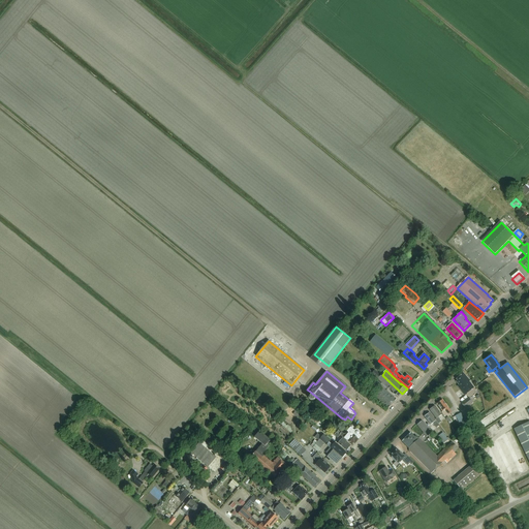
[(374,371),(371,375),(383,387),(385,385),(393,393),(393,394),(398,399),(402,394),(382,375),(380,376),(374,371)]
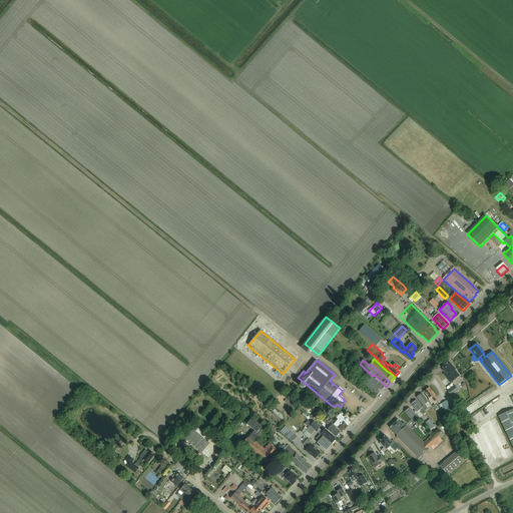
[(449,363),(442,368),(443,370),(442,371),(445,374),(444,375),(451,384),(460,377),(455,371),(456,370),(449,363)]
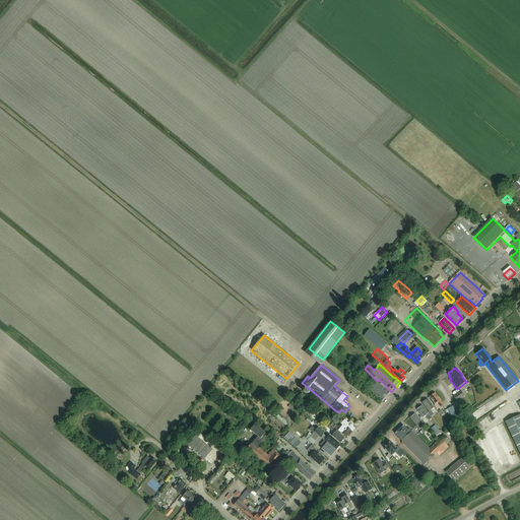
[(375,380),(371,384),(386,398),(390,394),(375,380)]
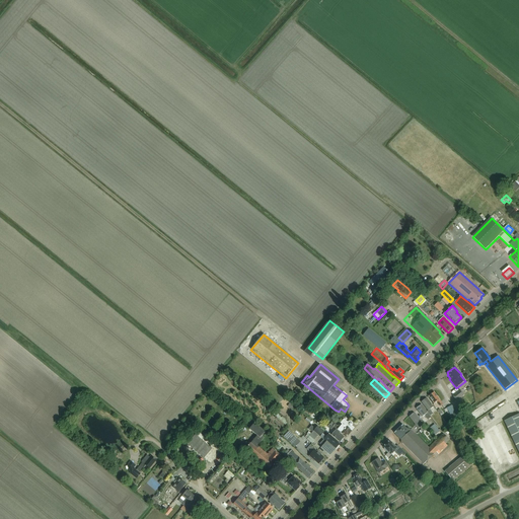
[(370,383),(366,388),(381,401),(385,397),(370,383)]
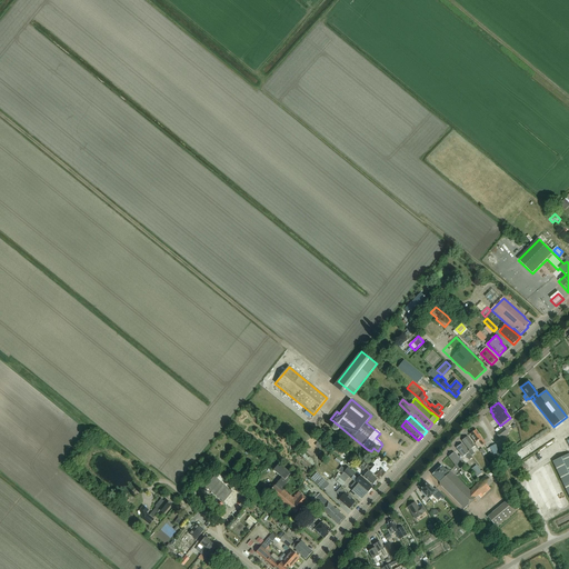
[(340,431),(339,430),(339,429),(338,428),(337,427),(336,426),(335,426),(332,426),(331,427),(330,428),(329,429),(329,431),(329,433),(330,435),(331,436),(332,436),(335,437),(336,437),(338,436),(339,435),(339,433),(340,431)]
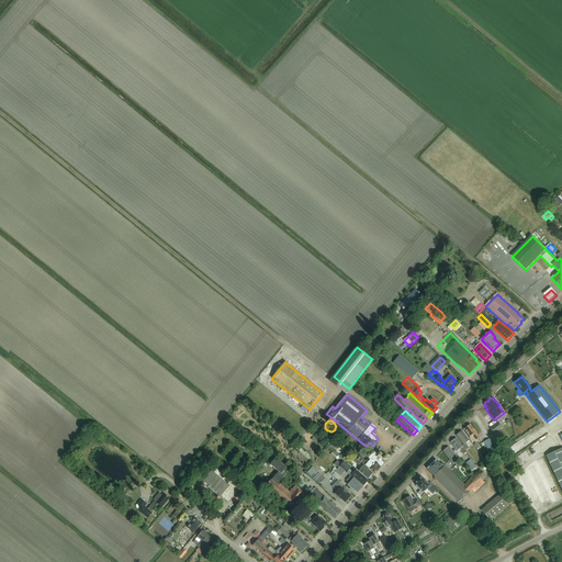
[(494,435),(502,428),(497,423),(490,429),(494,435)]
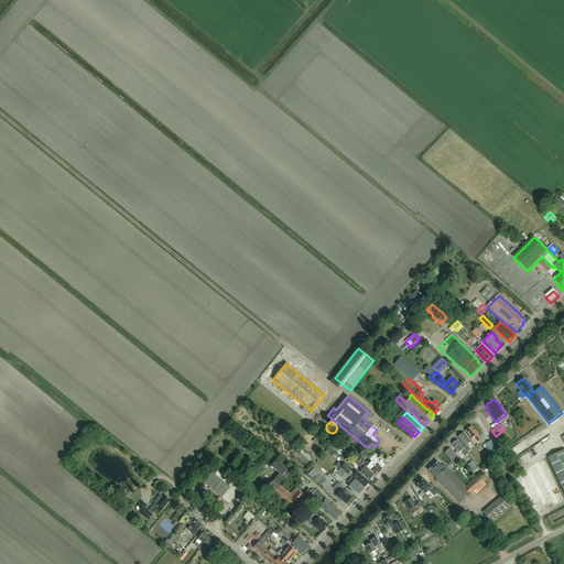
[(478,442),(481,440),(477,435),(472,426),(466,431),(472,440),(475,437),(478,442)]
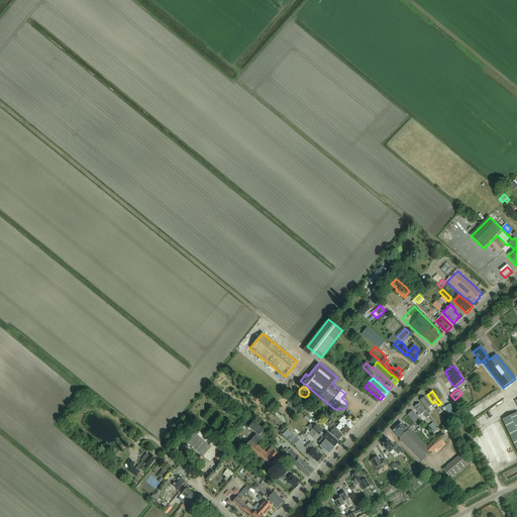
[(425,397),(420,400),(419,401),(426,410),(425,410),(429,414),(431,412),(428,408),(431,406),(425,397)]
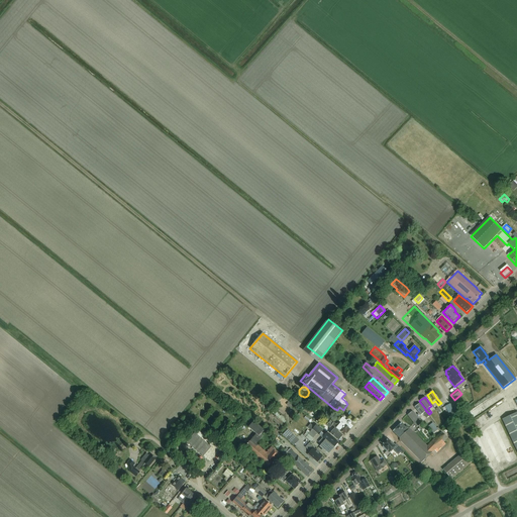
[(421,416),(423,414),(426,419),(429,417),(425,412),(426,412),(420,404),(414,407),(421,416)]
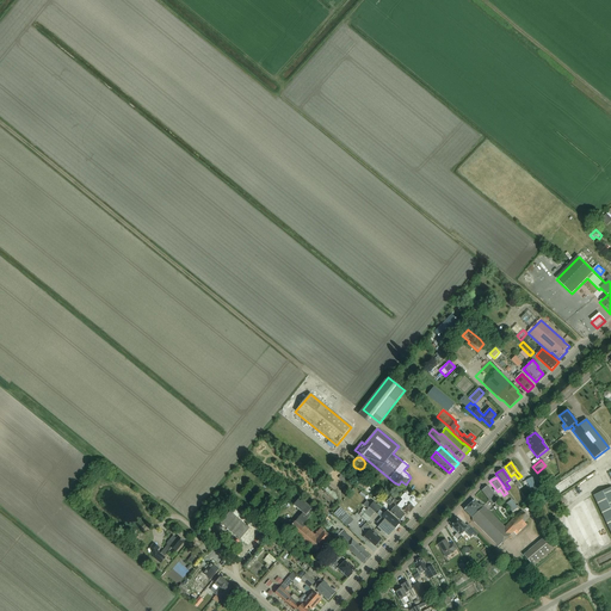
[(497,505),(497,504),(492,498),(495,495),(488,486),(481,491),(489,500),(488,501),(494,507),(497,505)]
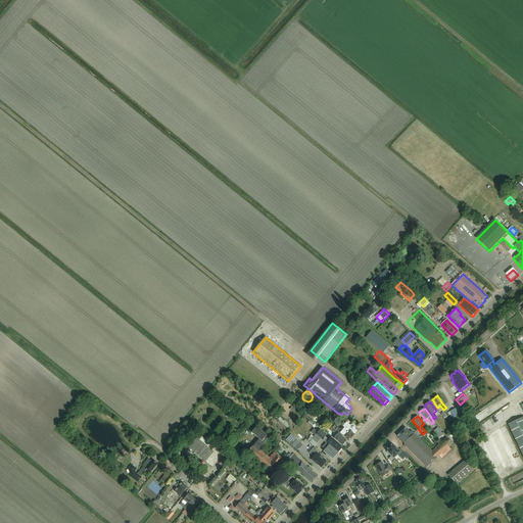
[(522,458),(522,417),(508,425),(522,458)]
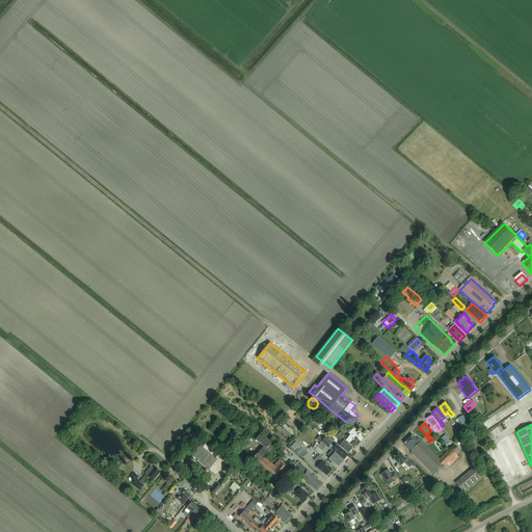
[(345,441),(349,444),(355,449),(363,441),(361,437),(362,435),(361,434),(360,433),(358,433),(356,433),(356,434),(352,431),(351,430),(350,432),(351,433),(349,434),(351,436),(348,440),(344,435),(342,437),(341,439),(342,439),(345,441)]
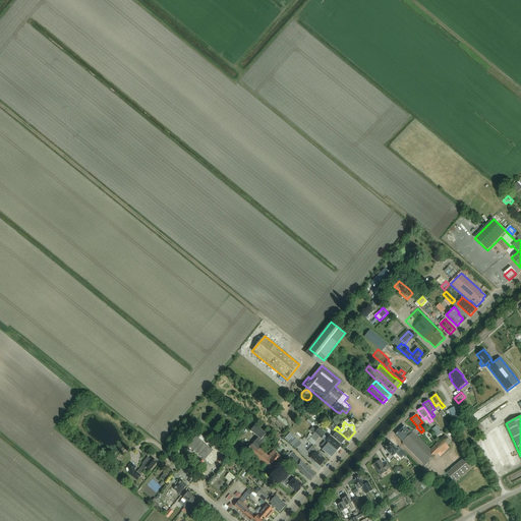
[(271,471),(282,458),(274,451),(271,454),(269,457),(259,450),(257,449),(266,440),(264,438),(265,438),(264,437),(267,435),(255,425),(250,431),(258,439),(251,446),(246,451),(271,471)]
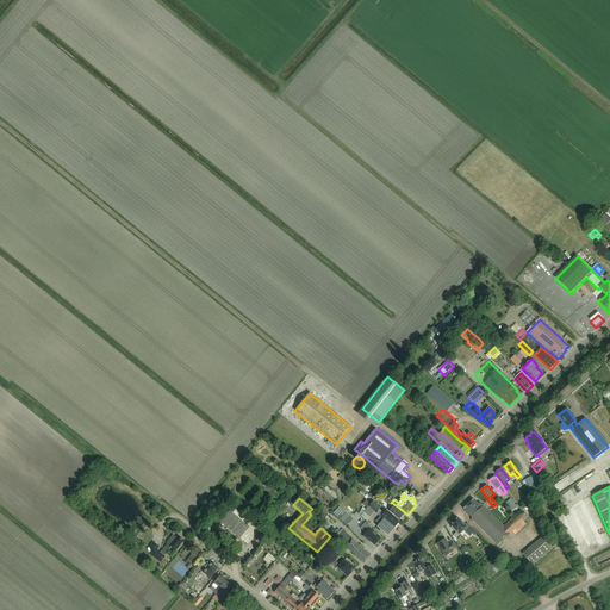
[(368,506),(363,512),(369,517),(374,512),(377,515),(384,521),(378,528),(388,536),(399,522),(386,511),(384,515),(380,512),(381,511),(380,510),(381,509),(373,502),(369,499),(366,504),(368,506)]
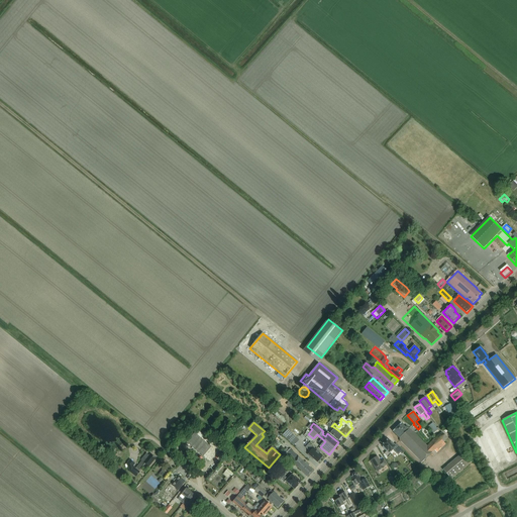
[(427,446),(420,439),(407,426),(405,427),(401,423),(398,426),(397,426),(396,427),(396,428),(393,431),(400,438),(399,441),(421,463),(434,450),(437,453),(445,444),(443,442),(447,439),(441,433),(437,436),(427,446)]
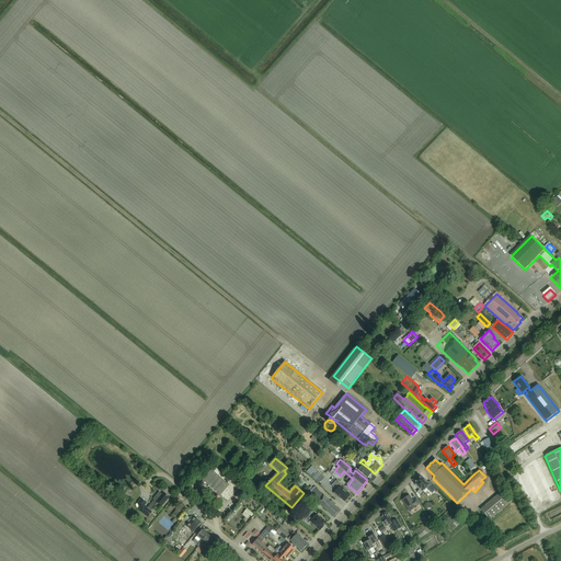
[(465,462),(470,470),(476,467),(469,459),(465,462)]
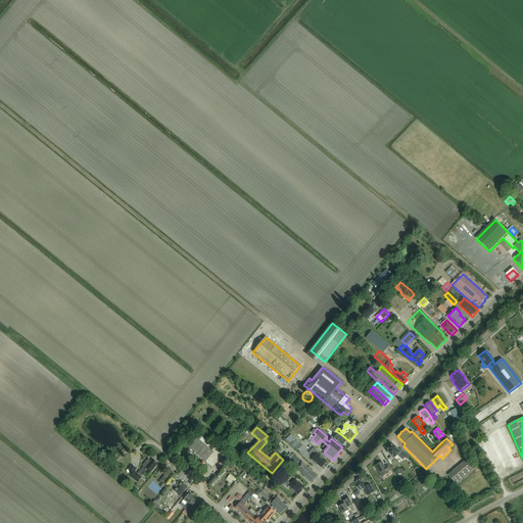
[(342,437),(343,436),(339,433),(335,437),(334,436),(333,438),(342,446),(344,446),(346,444),(346,442),(347,441),(342,437)]
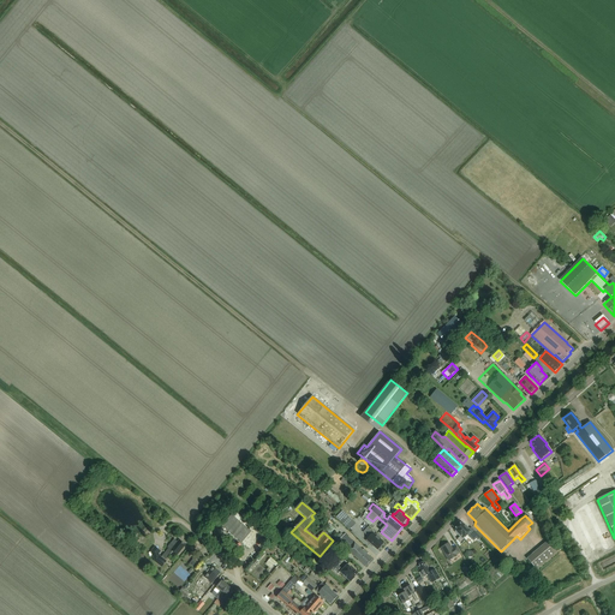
[(342,512),(336,518),(346,526),(351,520),(342,512)]
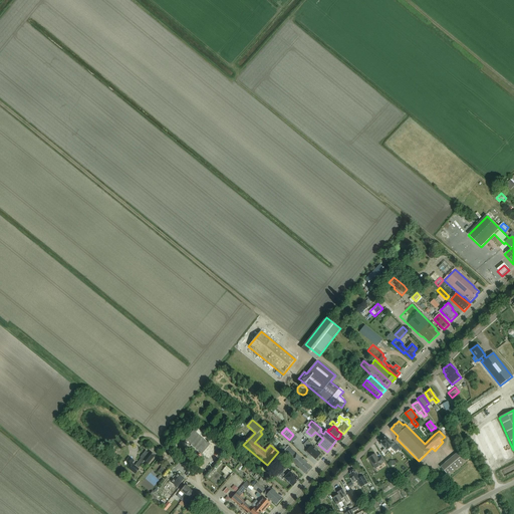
[(219,447),(198,430),(195,433),(194,431),(185,441),(202,455),(202,454),(209,460),(219,447)]
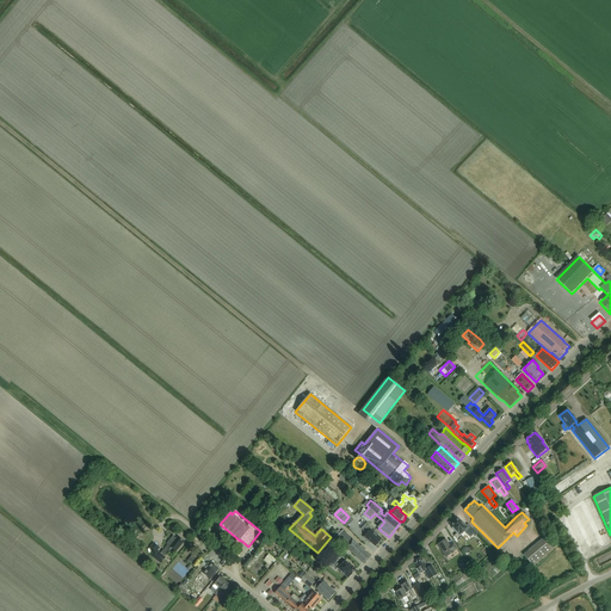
[(467,535),(473,529),(468,525),(466,528),(458,519),(451,526),(454,529),(452,529),(457,534),(455,536),(457,539),(461,536),(464,531),(467,535)]
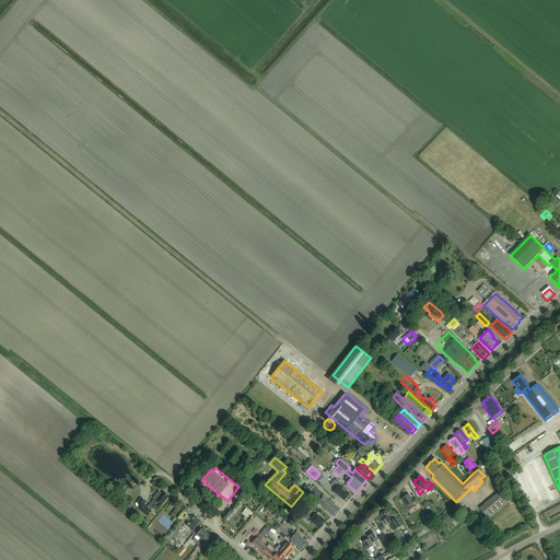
[(294,481),(301,487),(304,482),(301,479),(301,478),(299,477),(294,481)]
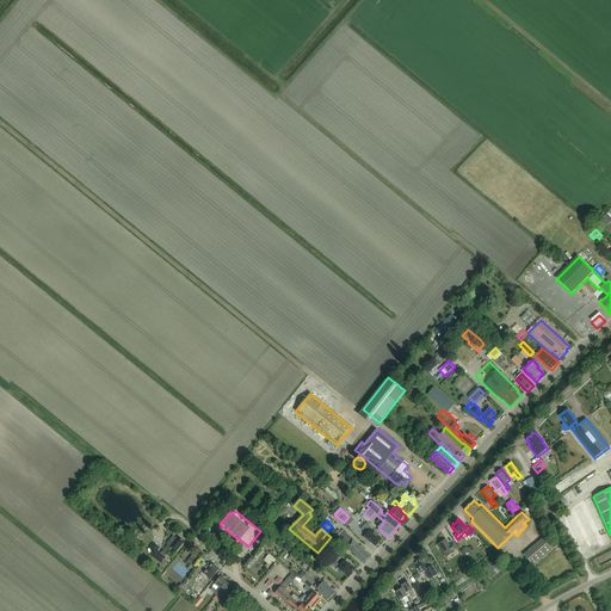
[(365,525),(360,529),(366,535),(363,538),(366,541),(368,541),(375,547),(376,545),(377,545),(381,542),(380,541),(381,539),(377,536),(378,535),(375,531),(374,532),(365,525)]
